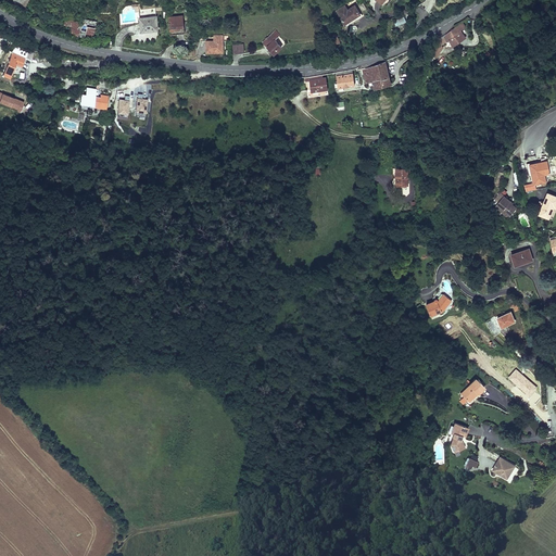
[(362,16),(355,7),(348,11),(344,7),(337,11),(346,26),(362,16)]
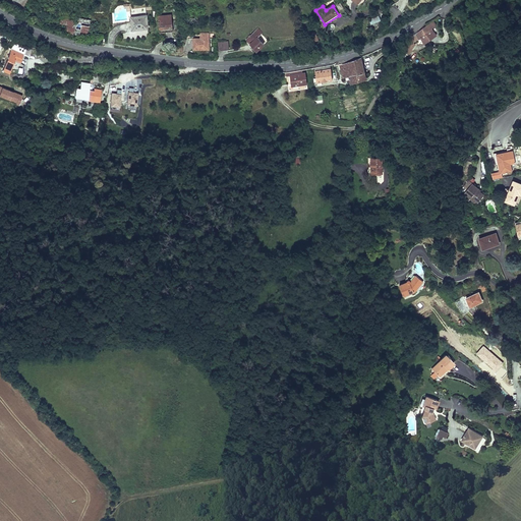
[(158,16),(160,32),(173,31),(172,14),(158,16)]
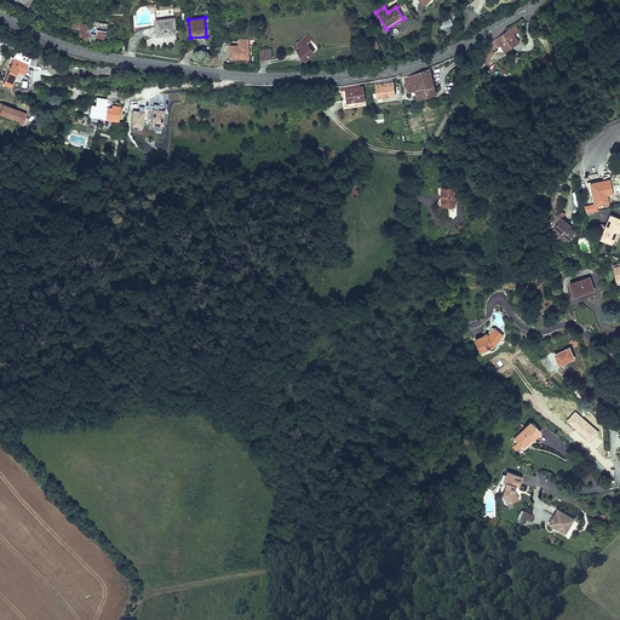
[(156,21),(158,35),(176,33),(174,18),(156,21)]
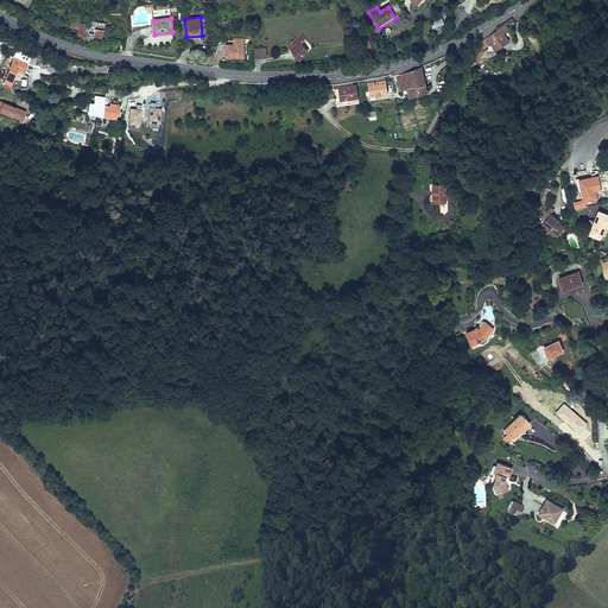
[(442,19),(430,24),(432,30),(444,25),(442,19)]
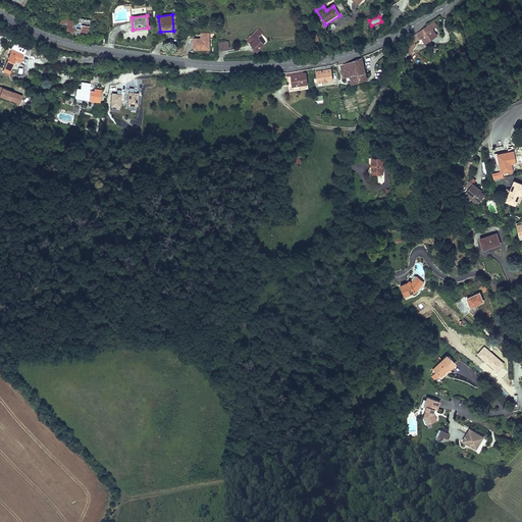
[(75,33),(76,29),(77,21),(74,21),(74,22),(61,18),(60,22),(67,24),(67,31),(70,32),(75,33)]
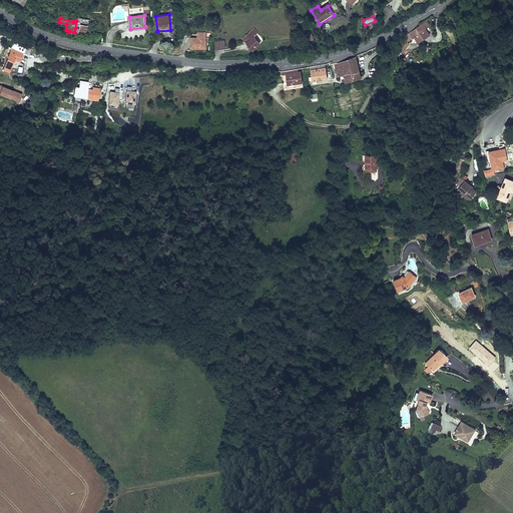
[(79,34),(80,28),(82,29),(87,30),(89,21),(77,19),(76,21),(75,28),(76,28),(75,33),(79,34)]
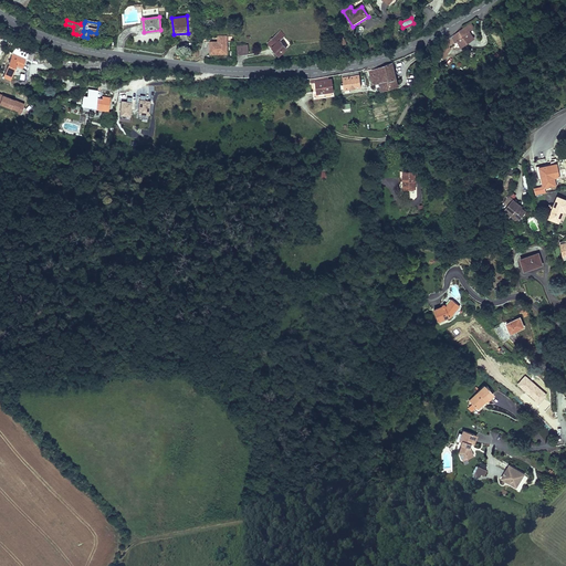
[(443,59),(451,49),(449,46),(451,44),(458,40),(461,48),(474,38),(469,30),(465,25),(448,39),(438,53),(439,54),(443,59)]
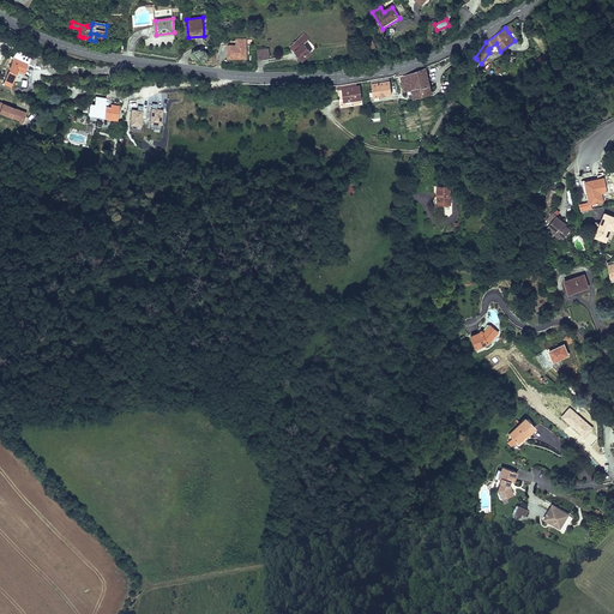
[(302,60),(311,52),(304,44),(308,40),(304,35),(295,42),(295,41),(293,42),(294,43),(290,47),(295,52),(296,50),(299,53),(298,54),(302,60)]
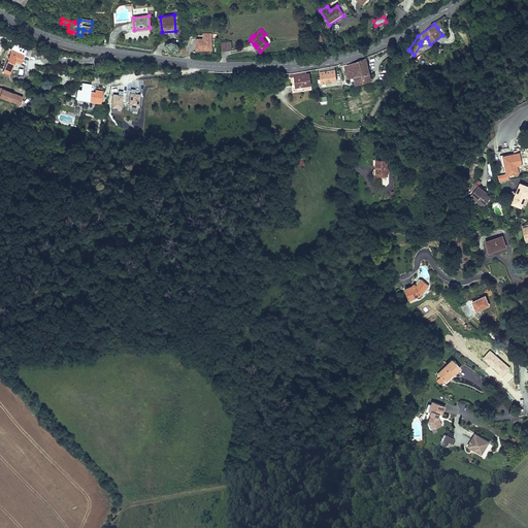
[(196,39),(196,50),(211,48),(211,34),(203,34),(203,39),(196,39)]
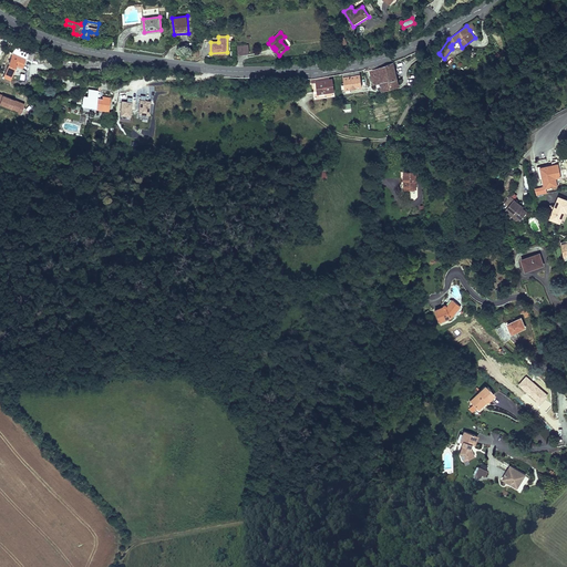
[(237,47),(238,55),(249,53),(248,45),(237,47)]
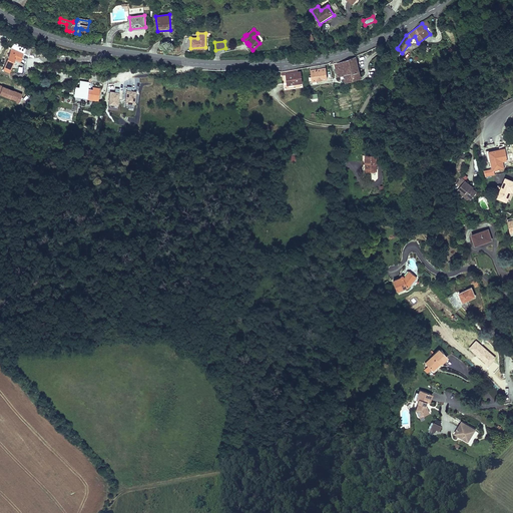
[(7,58),(3,69),(9,71),(11,67),(10,66),(14,57),(21,60),(24,53),(29,56),(32,49),(27,46),(26,47),(15,42),(9,48),(7,52),(5,57),(7,58)]
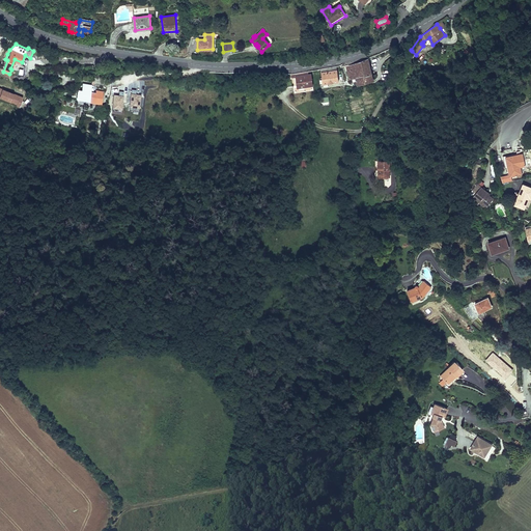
[(350,78),(356,77),(358,83),(372,78),(368,58),(346,65),(350,78)]
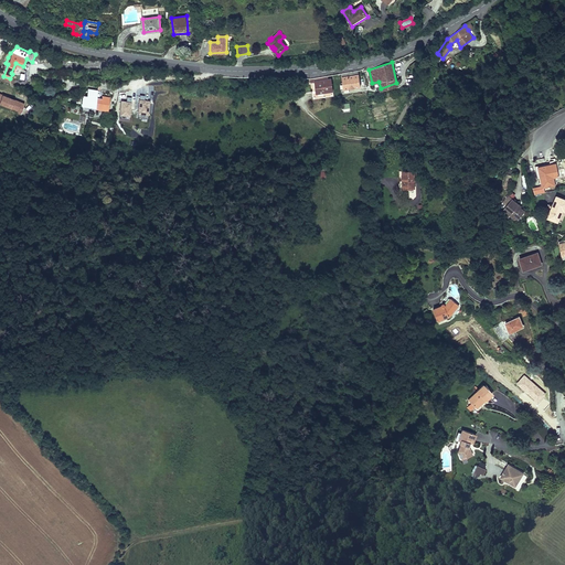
[(341,75),(343,89),(360,86),(359,75),(355,75),(355,73),(341,75)]
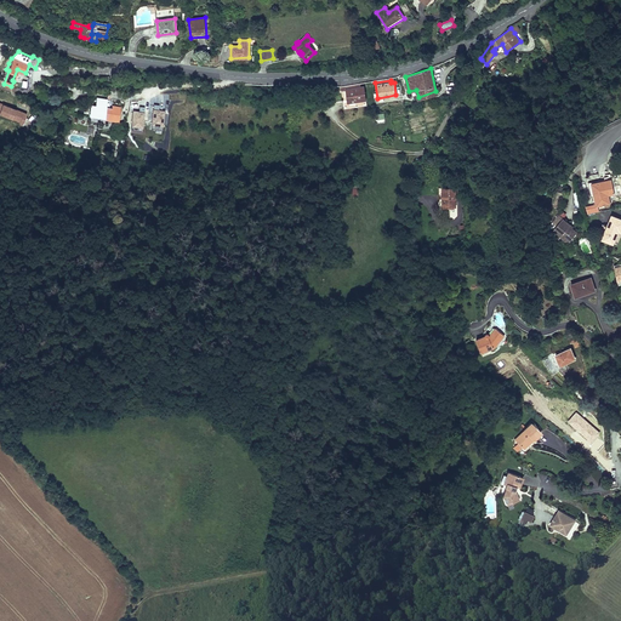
[(346,91),(347,102),(343,103),(345,109),(366,106),(364,87),(360,87),(360,84),(345,86),(346,91)]
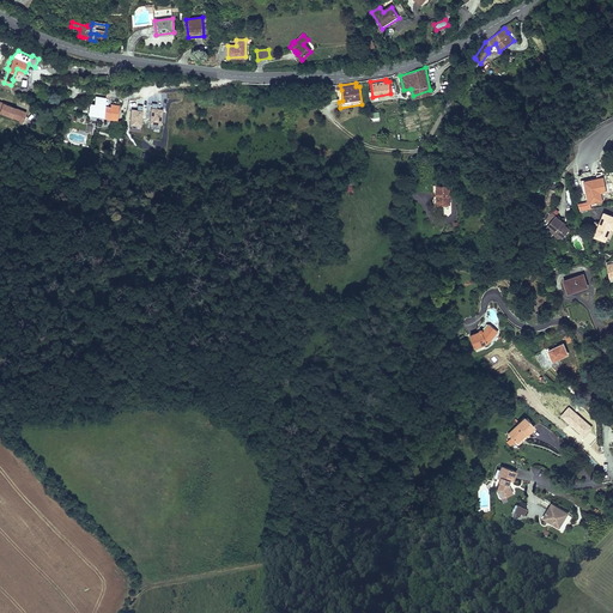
[(116,114),(119,104),(110,103),(109,107),(107,105),(108,104),(90,101),(87,110),(102,113),(101,115),(108,116),(109,113),(116,114)]
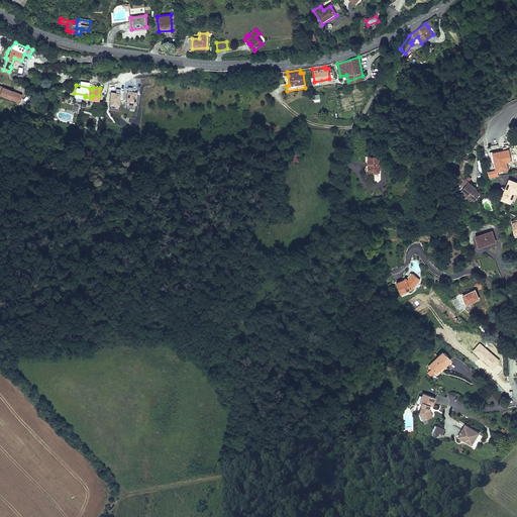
[(135,108),(136,92),(127,91),(125,107),(135,108)]
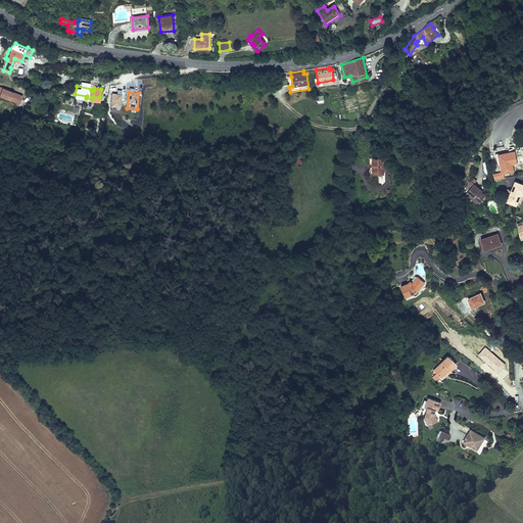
[(109,107),(121,107),(121,94),(110,93),(109,107)]
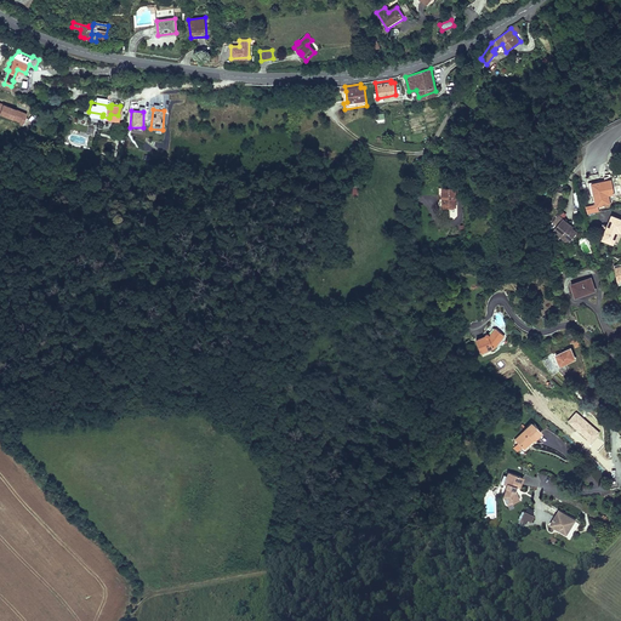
[(609,203),(605,181),(588,184),(591,194),(591,195),(592,195),(593,195),(594,195),(597,205),(609,203)]
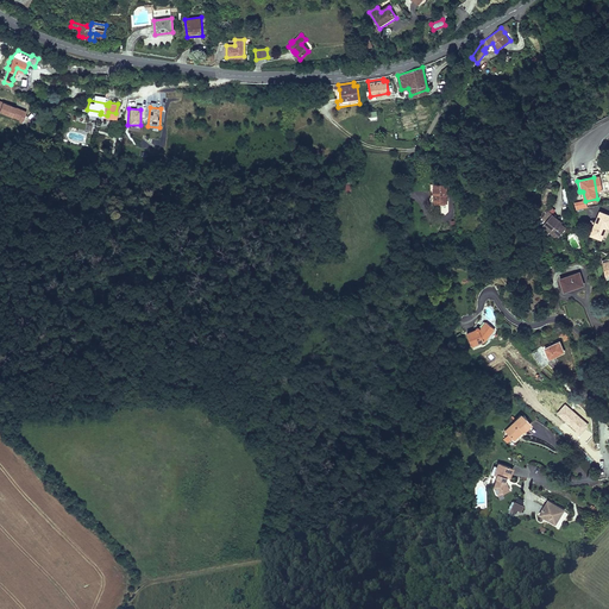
[(434,184),(434,201),(447,201),(447,184),(434,184)]
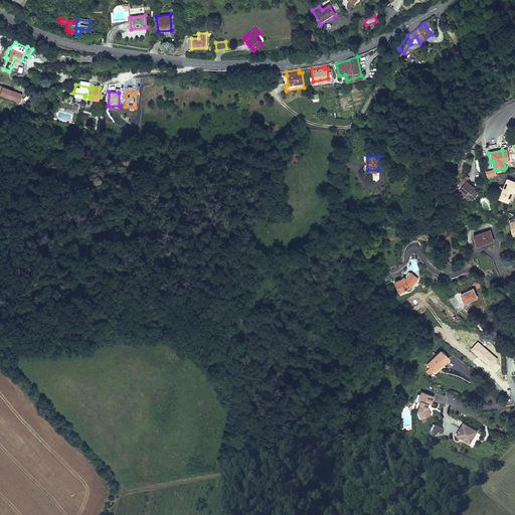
[(504,187),(499,198),(508,202),(512,193),(511,193),(512,191),(514,192),(514,181),(507,179),(504,187)]
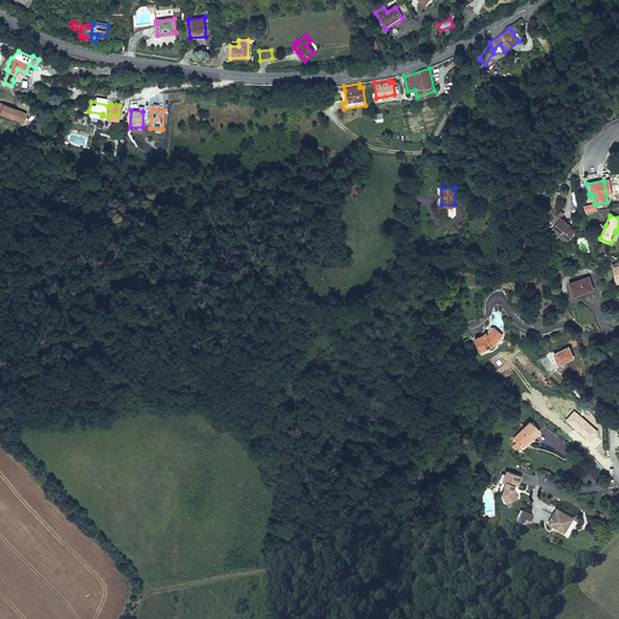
[(567,225),(568,224),(561,218),(551,229),(559,235),(560,233),(568,241),(576,232),(570,227),(567,225)]
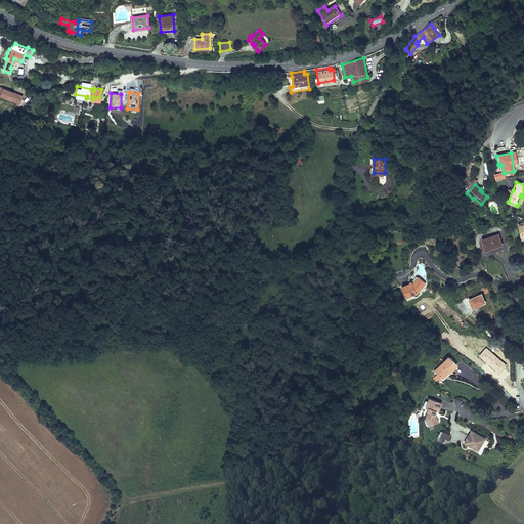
[(482,239),(485,250),(493,247),(493,248),(501,245),(498,234),(482,239)]
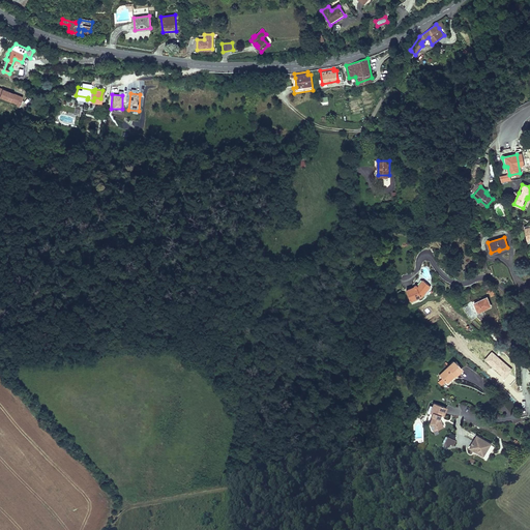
[(406,290),(411,301),(421,297),(431,287),(423,281),(418,287),(418,286),(417,285),(416,284),(415,284),(414,285),(414,286),(414,287),(406,290)]
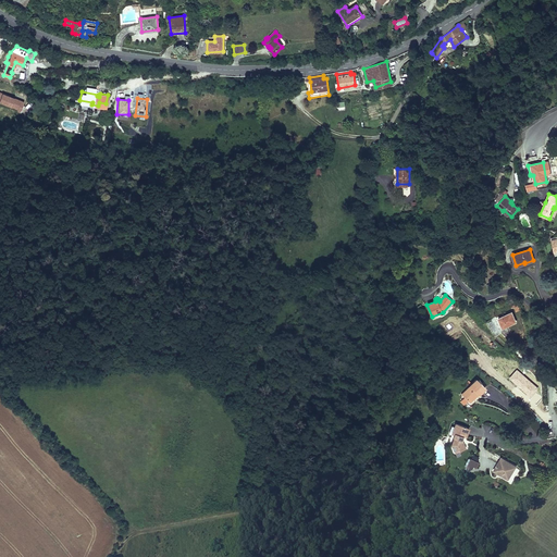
[(519,310),(516,300),(510,302),(511,308),(515,307),(516,311),(519,310)]
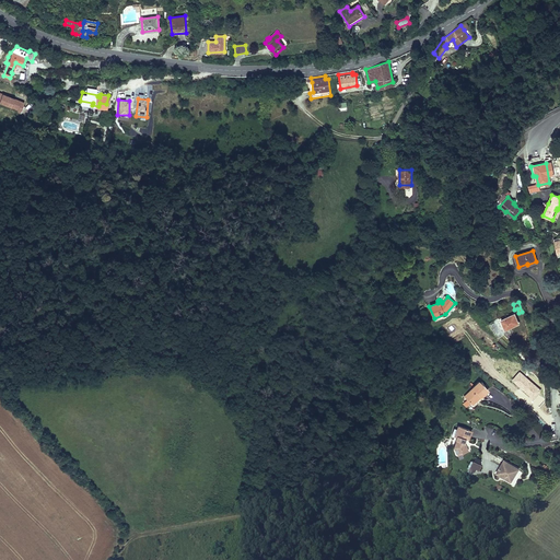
[(501,319),(504,328),(509,327),(510,327),(518,324),(514,314),(501,319)]
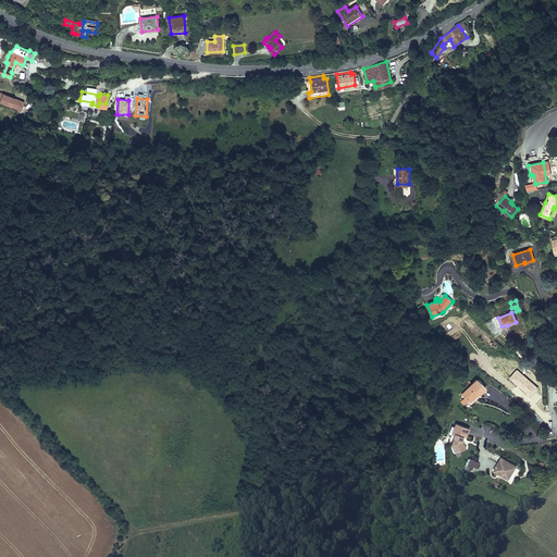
[(500,332),(492,318),(486,321),(496,335),(500,332)]
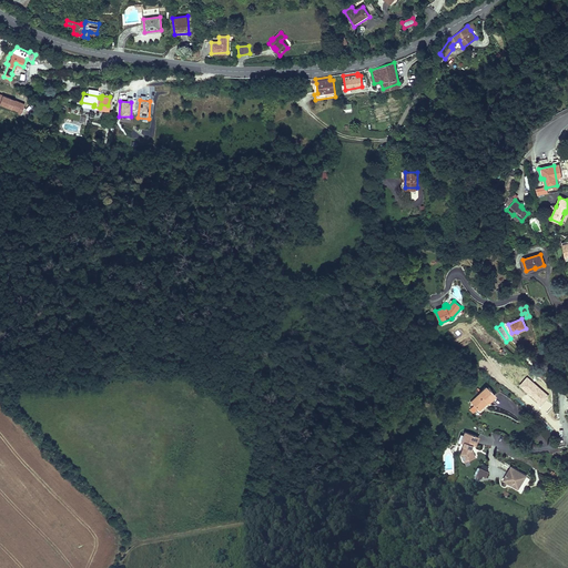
[(477,408),(478,409),(485,402),(486,401),(488,402),(488,403),(495,396),(485,386),(478,393),(482,396),(480,397),(477,395),(470,402),(474,405),(477,408)]
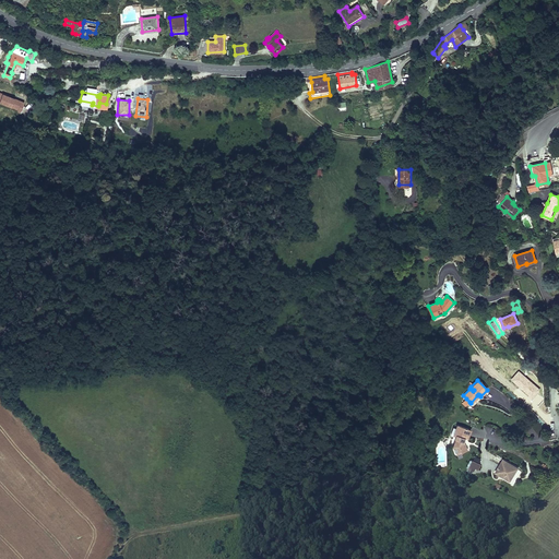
[(477,395),(471,403),(472,404),(480,395),(478,394),(477,395)]
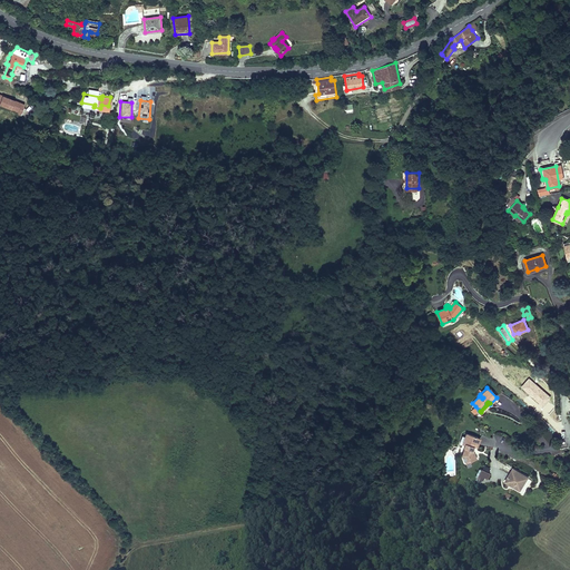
[(478,438),(465,433),(464,436),(464,439),(467,440),(465,443),(463,448),(464,448),(462,453),(463,453),(462,457),(464,461),(469,460),(470,462),(477,459),(472,451),(471,450),(472,446),(474,446),(478,438)]
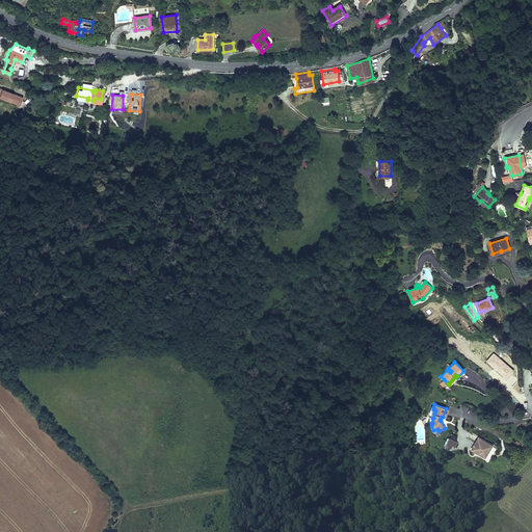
[(479,436),(478,439),(490,445),(486,452),(488,452),(493,445),(479,436)]
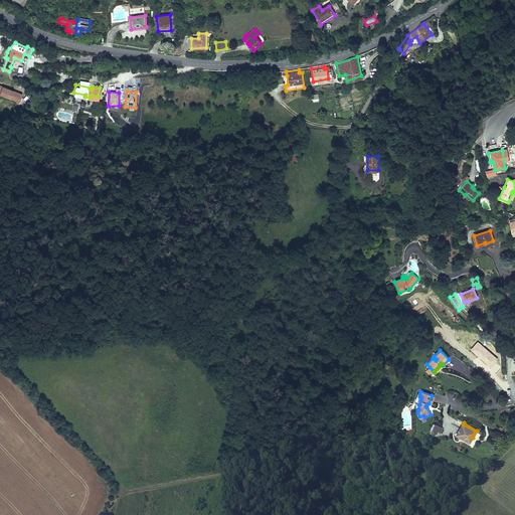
[(457,435),(470,443),(473,438),(471,438),(475,431),(463,424),(457,435)]
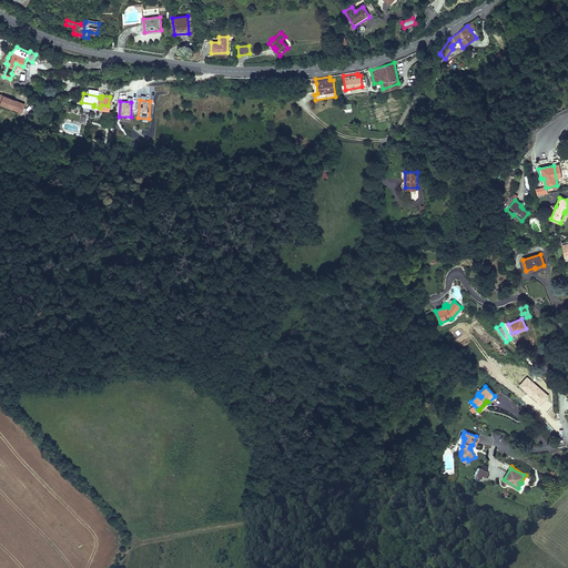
[(519,490),(521,493),(529,479),(526,477),(519,490)]
